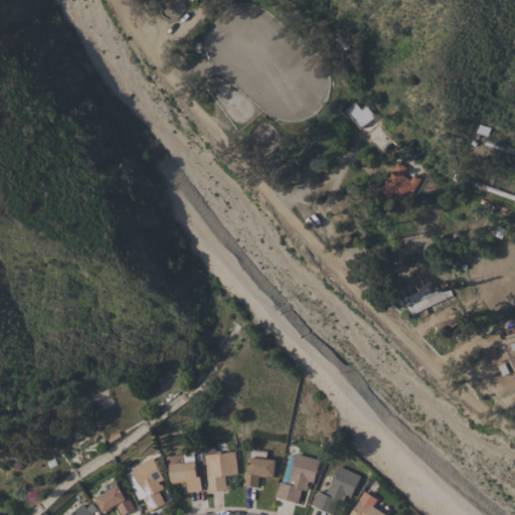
[(357,107),(362,103),(378,122),(364,134),(359,128),(343,110),(353,102),(357,107)]
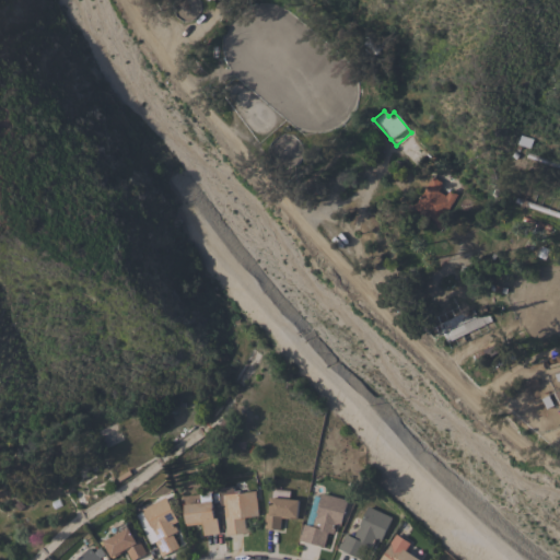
[(559,162),(559,167),(525,158),(526,152),(559,162)]
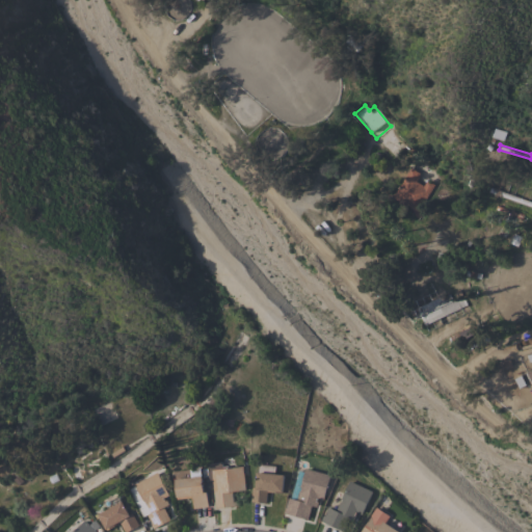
[(419,174),(418,177),(415,181),(422,185),(426,179),(435,184),(418,214),(406,207),(404,209),(397,204),(398,202),(392,197),(392,196),(409,168),(419,174)]
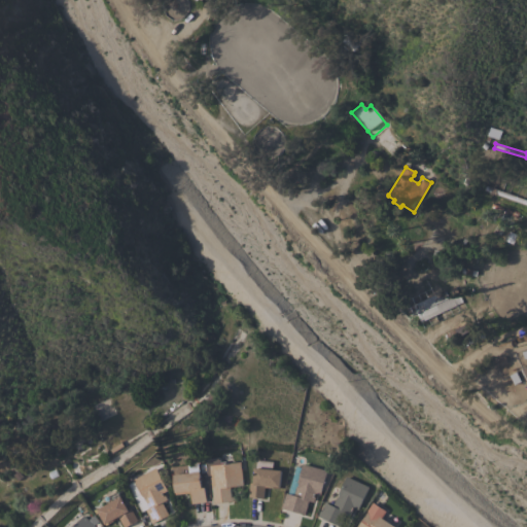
[(494,185),(493,188),(526,200),(526,205),(484,190),(487,182),(494,185)]
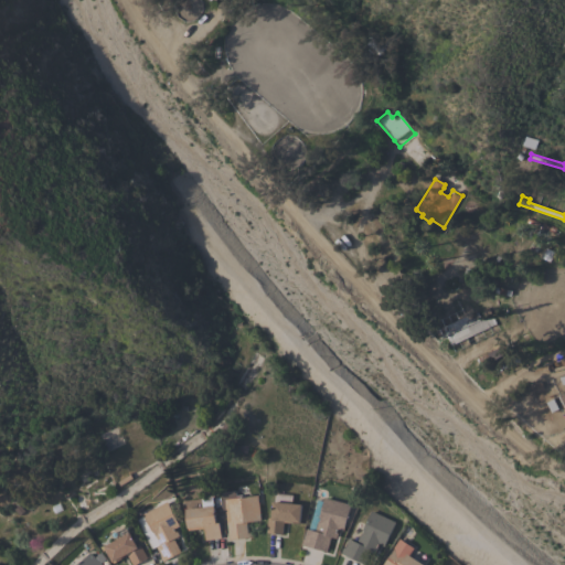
[(369,235),(380,228),(382,233),(380,234),(385,243),(375,248),(369,235)]
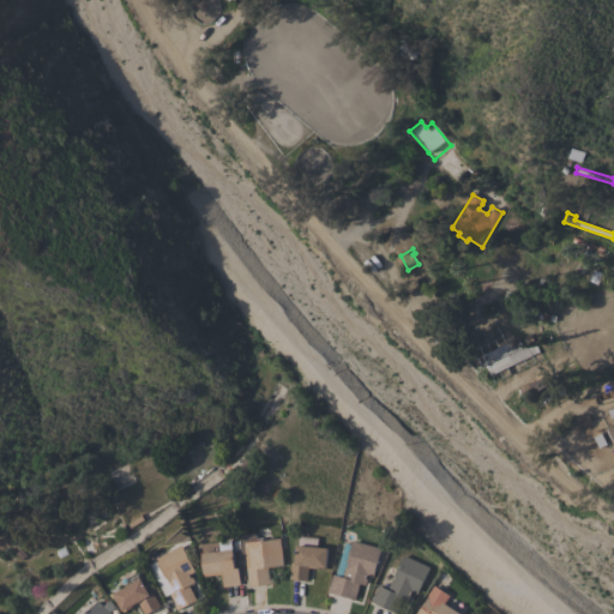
[(495,251),(503,256),(499,262),(491,257),(493,253),(495,251)]
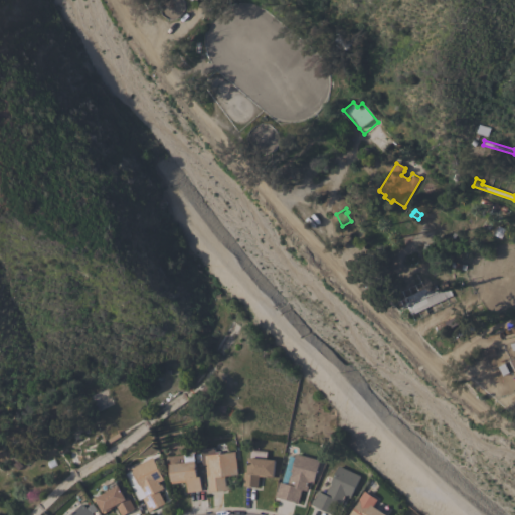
[(452,220),(437,243),(425,236),(442,213),(452,220)]
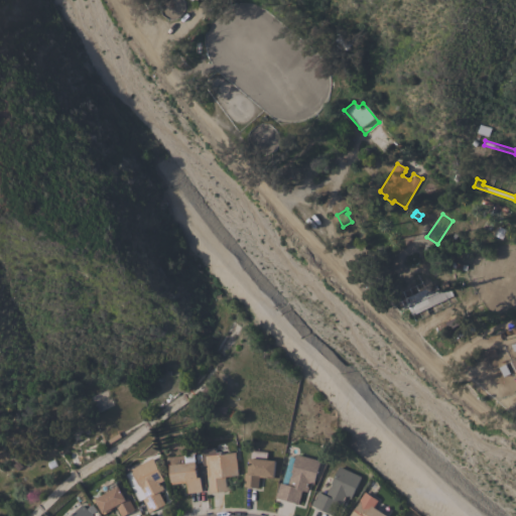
[(404,307),(400,299),(424,288),(425,289),(435,284),(438,291),(404,307)]
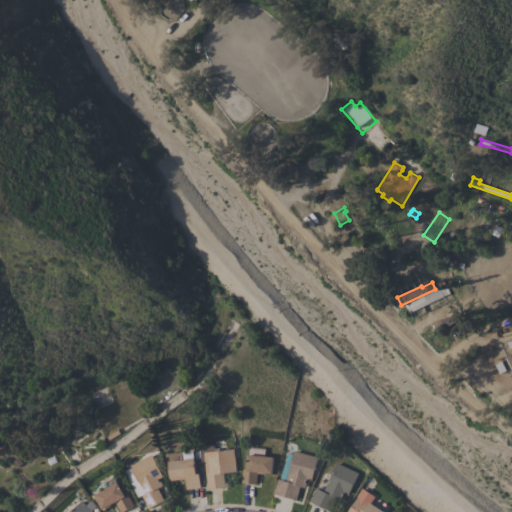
[(445,285),(449,292),(408,312),(404,305),(445,285)]
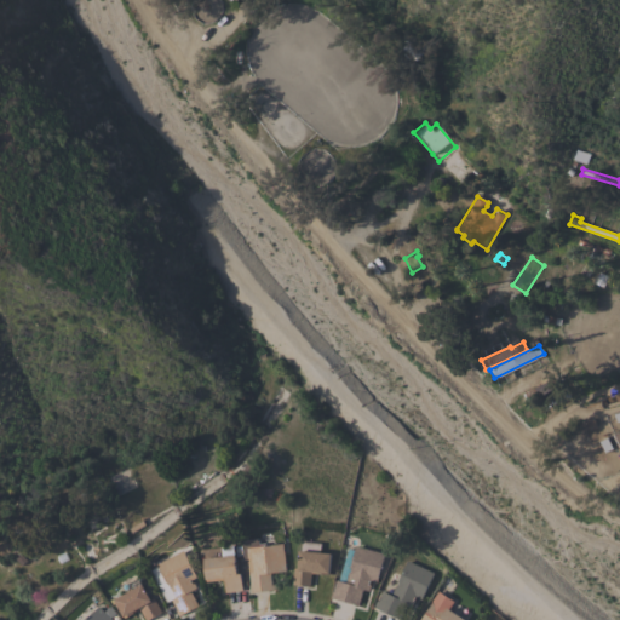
[(286,570),(270,573),(273,589),(251,592),(250,584),(251,584),(247,560),(244,560),(241,540),(258,538),(259,543),(264,543),(265,545),(282,543),(286,570)]
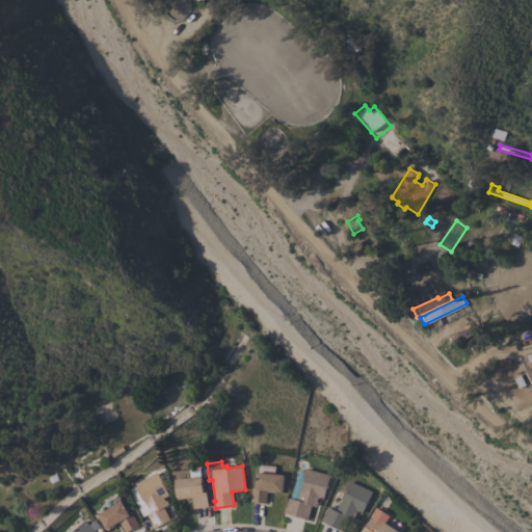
[(274,466),(274,473),(284,474),(282,493),(267,490),(265,503),(250,501),(253,487),(256,487),(257,472),(258,472),(259,463),(274,466)]
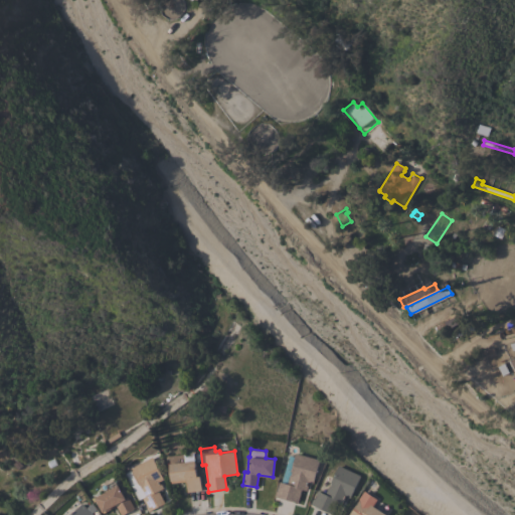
[(193,453),(196,476),(199,476),(201,490),(187,492),(186,481),(171,483),(169,464),(169,463),(168,456),(193,453)]
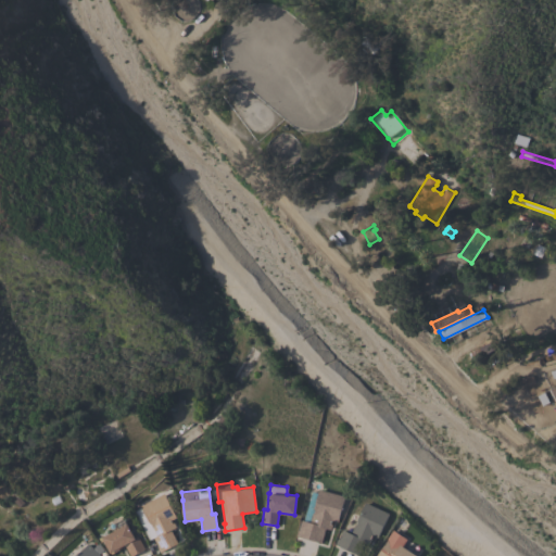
[(344,495),(337,521),(332,520),(330,529),(325,528),(321,542),(297,535),(301,519),(310,521),(318,489),(344,495)]
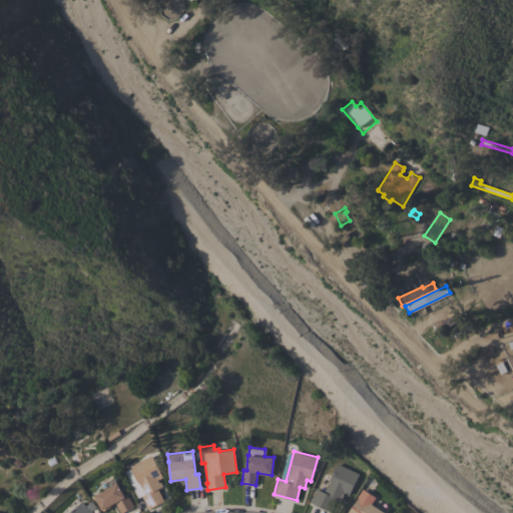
[(129,468),(128,466),(150,455),(162,477),(157,479),(159,481),(160,481),(162,486),(157,488),(163,501),(148,509),(141,496),(137,498),(123,471),(129,468)]
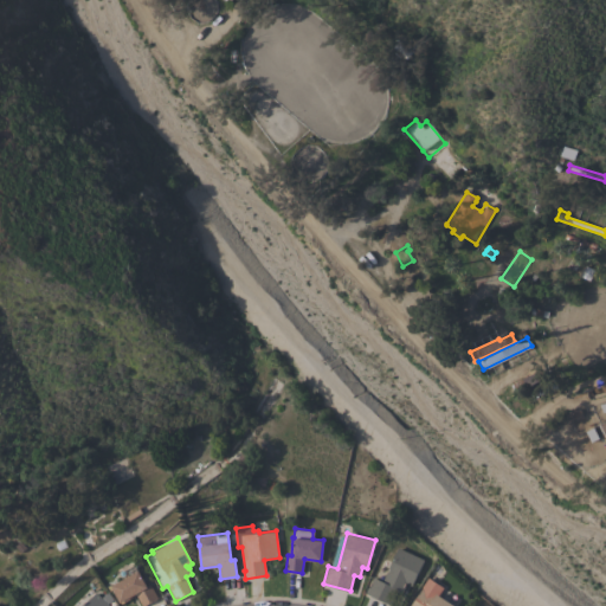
[(424,559),(411,585),(407,584),(395,605),(392,605),(366,593),(374,577),(381,580),(398,547),(424,559)]
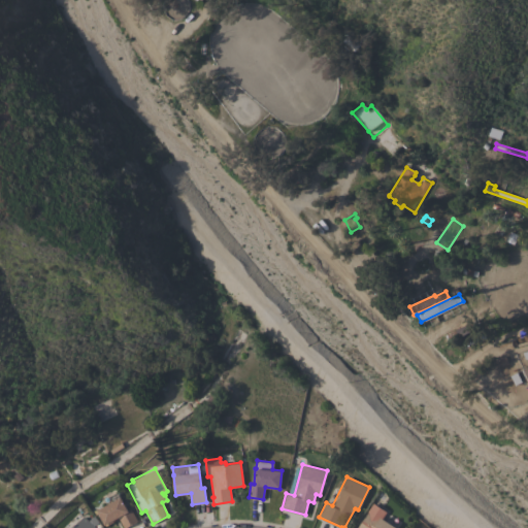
[(116,489),(120,497),(121,497),(127,510),(131,508),(137,521),(124,527),(120,519),(105,526),(97,509),(111,501),(107,493),(116,489)]
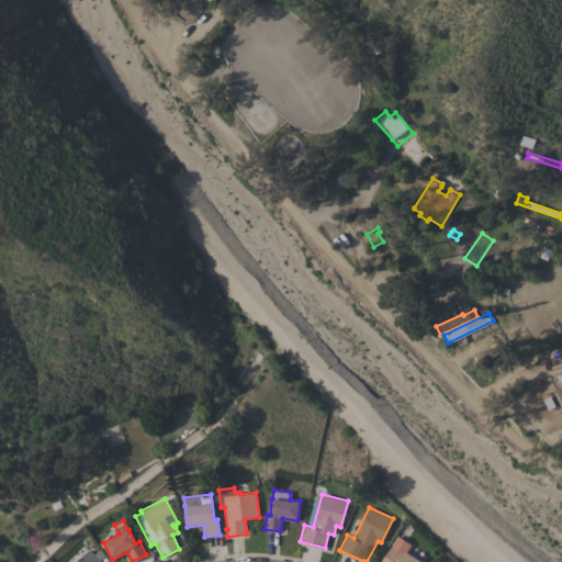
[(396,535),(411,544),(406,551),(423,561),(381,561),(392,544),(391,543),(396,535)]
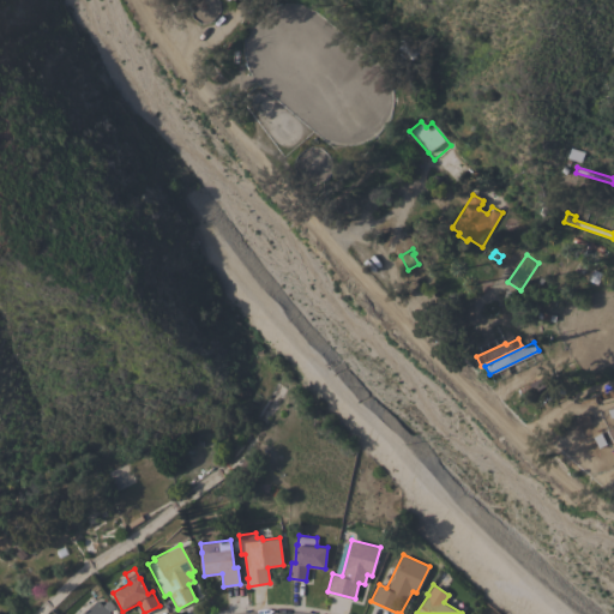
[(83,613),(96,600),(110,613),(83,613)]
